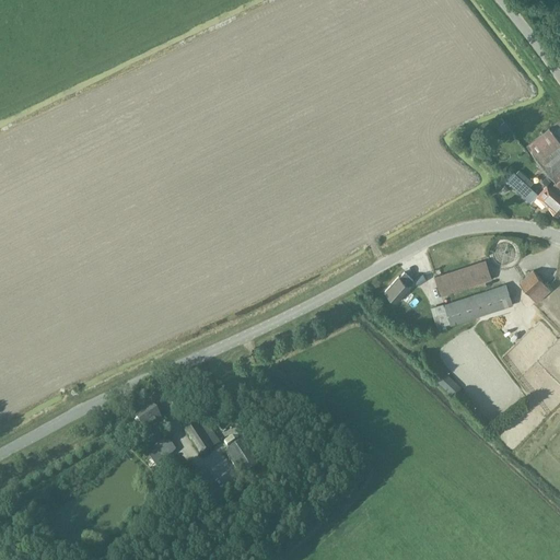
[(527,146),(556,183),(559,178),(559,141),(549,128),(527,146)]
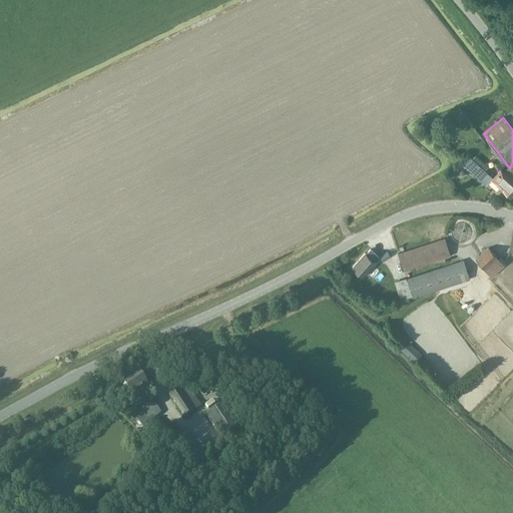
[(500,169),(493,177),(472,158),(465,166),(485,185),(491,178),(495,182),(511,196),(512,193),(512,179),(504,172),(501,168),(500,169)]
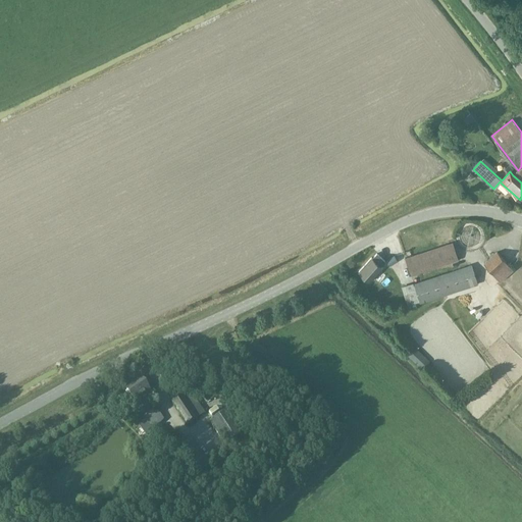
[(521,166),(518,170),(513,175),(521,183),(521,166)]
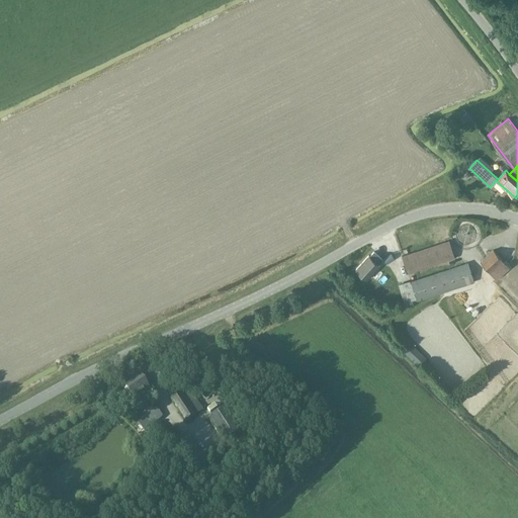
[(409,274),(455,259),(449,241),(403,257),(409,274)]
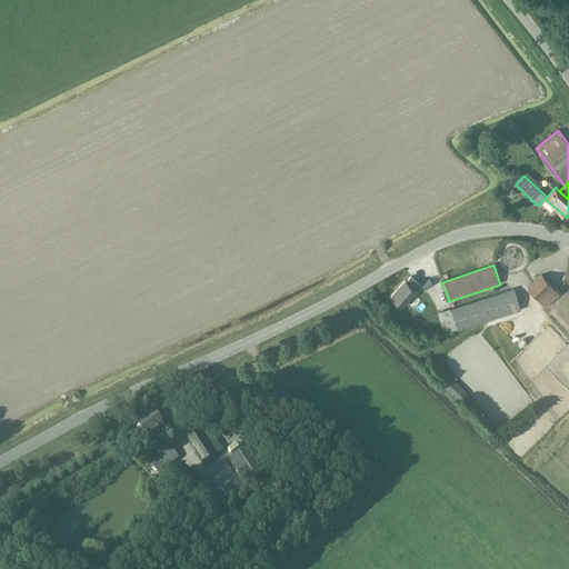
[(546,308),(560,295),(542,276),(528,288),(546,308)]
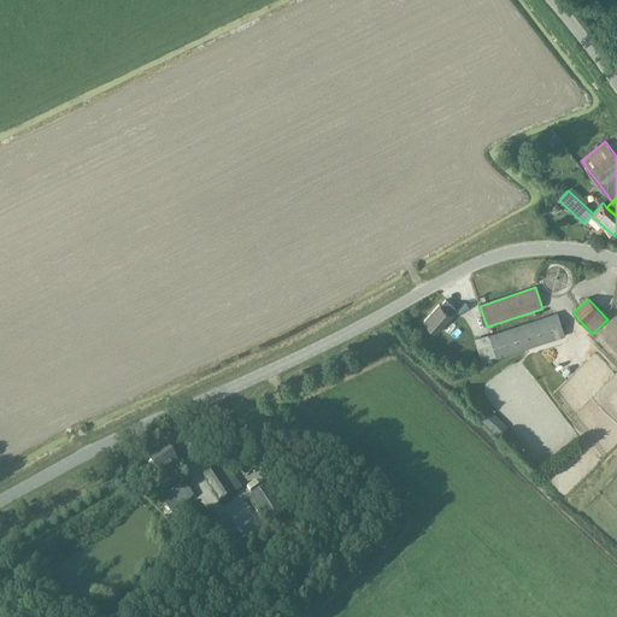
[(451,315),(456,310),(446,300),(441,306),(439,305),(424,321),(438,334),(453,317),(451,315)]
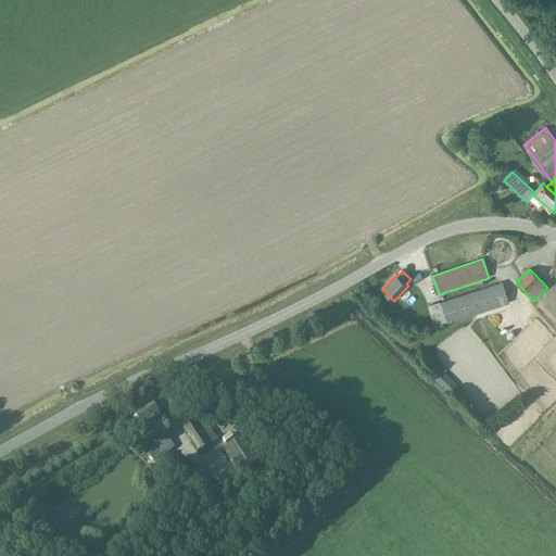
[(420,272),(412,277),(415,283),(424,278),(420,272)]
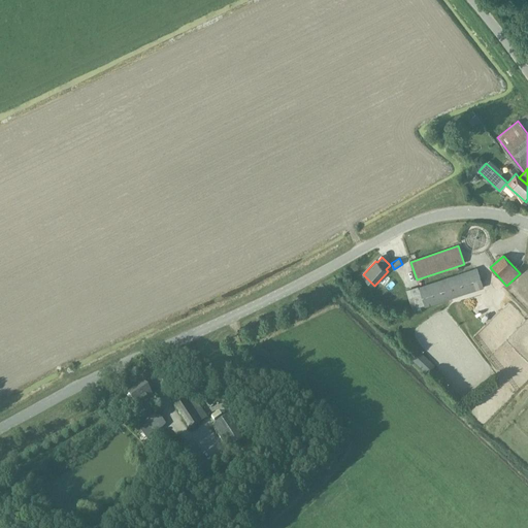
[(426,307),(484,288),(477,268),(420,288),(426,307)]
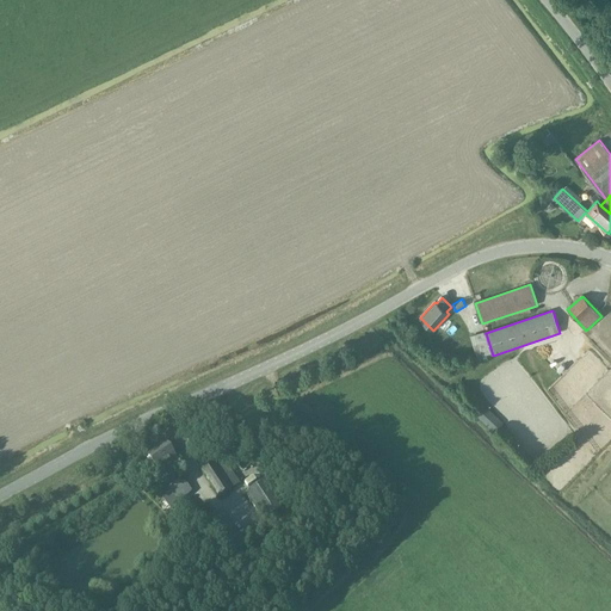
[(491,352),(483,332),(483,331),(469,335),(476,357),(491,352)]
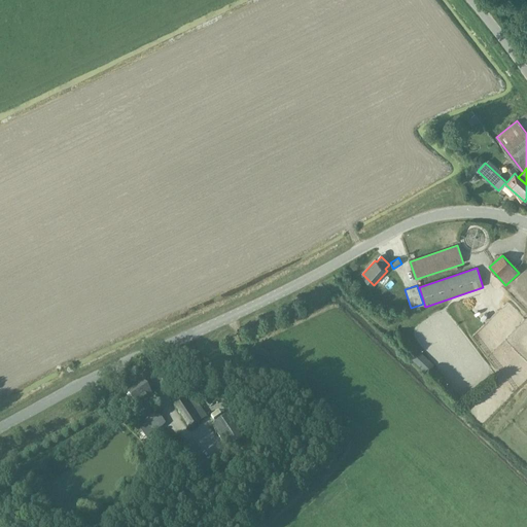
[(411,357),(426,372),(432,364),(418,350),(411,357)]
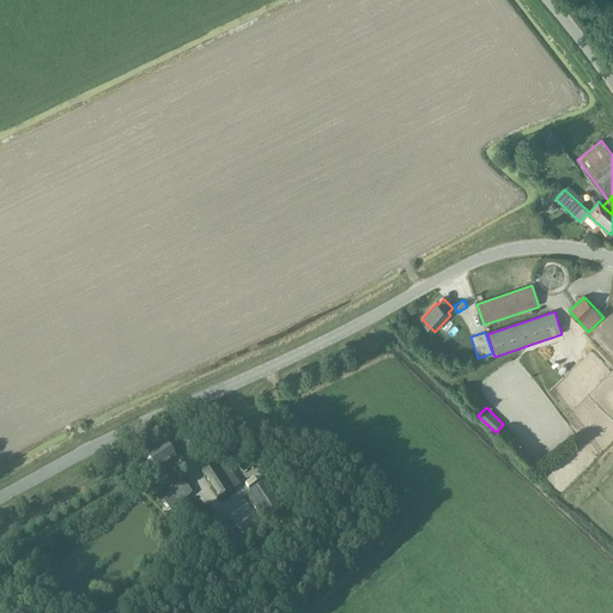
[(176,468),(183,463),(175,451),(171,454),(165,445),(147,459),(158,474),(173,463),(176,468)]
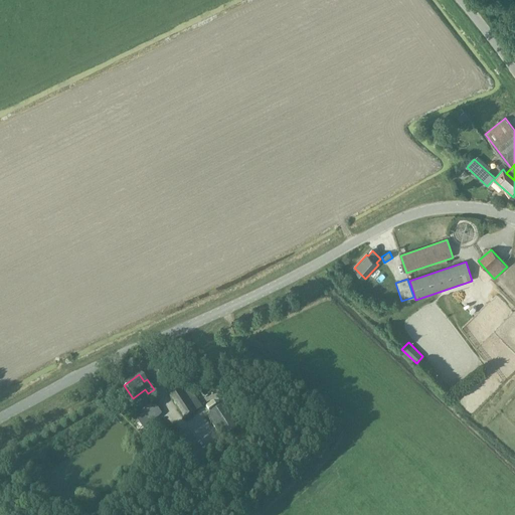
[(178,377),(168,384),(172,390),(182,384),(178,377)]
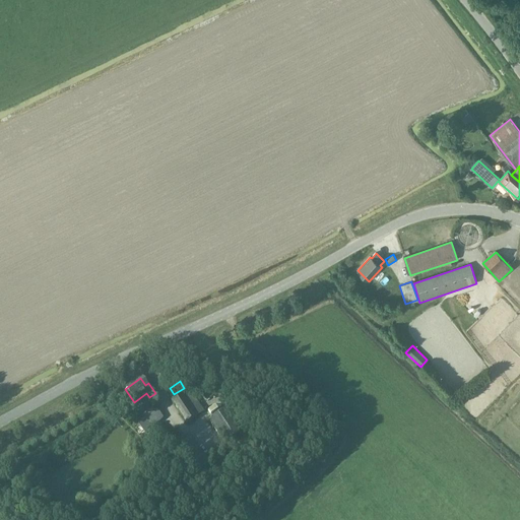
[(188,424),(204,412),(189,389),(173,400),(188,424)]
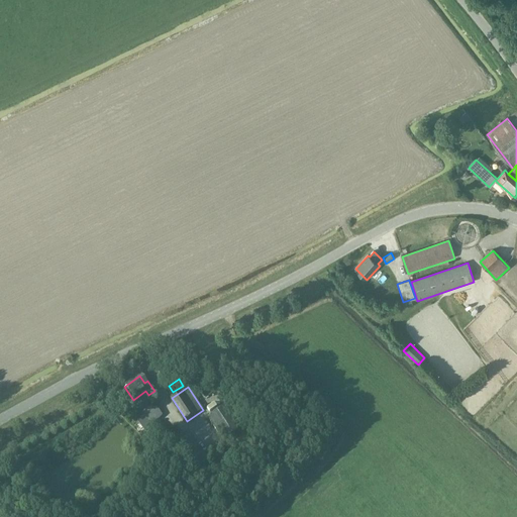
[(211,412),(221,408),(220,404),(210,407),(211,412)]
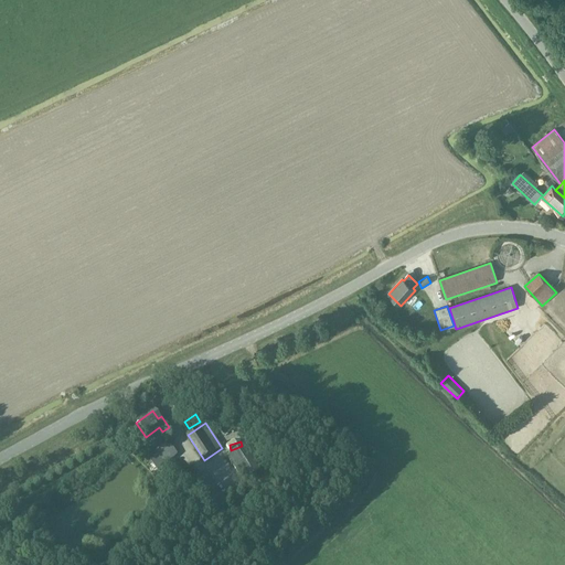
[(159,471),(177,455),(169,443),(148,455),(159,471)]
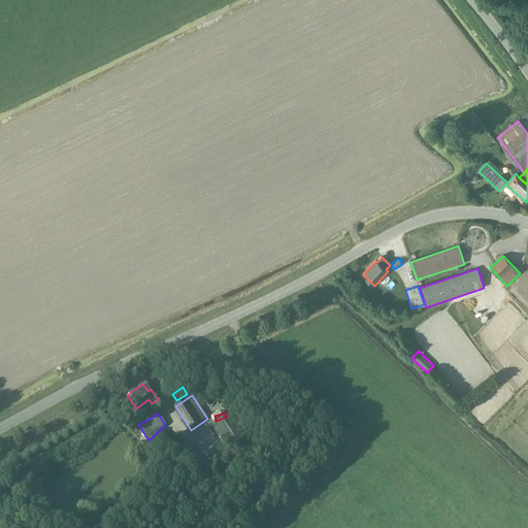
[(242,471),(261,459),(232,415),(213,427),(242,471)]
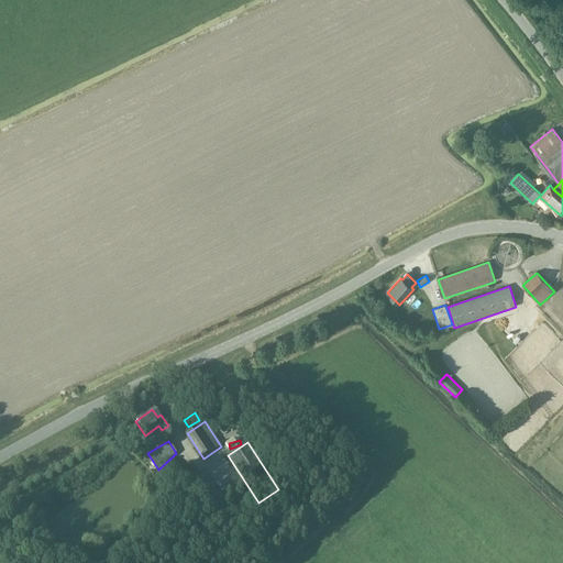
[(210,511),(224,501),(205,472),(189,482),(210,511)]
